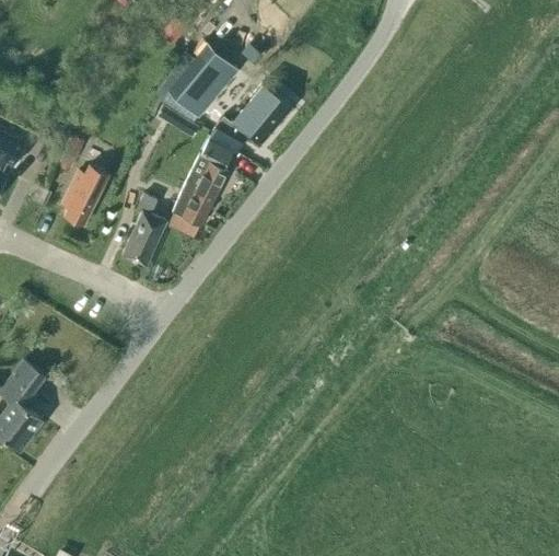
[(163,36),(176,46),(193,24),(179,14),(163,36)]
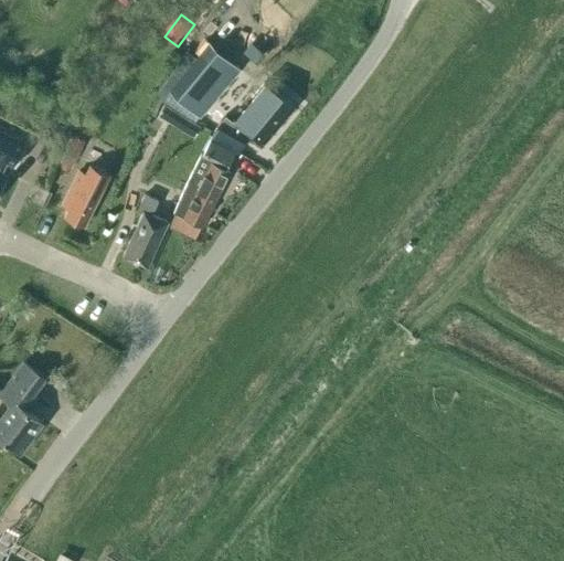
[(201,118),(241,71),(210,45),(170,93),(201,118)]
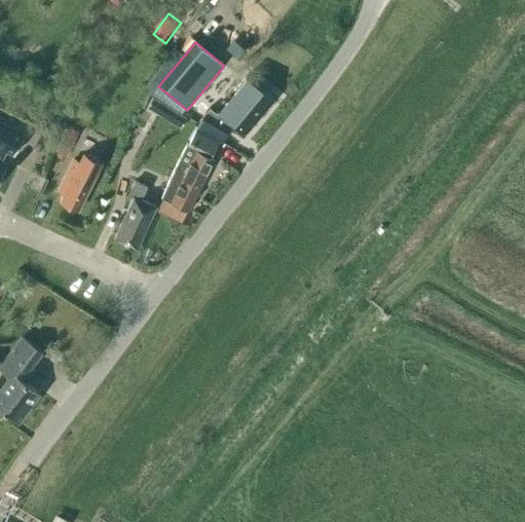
[(234,125),(247,137),(276,102),(250,79),(219,116),(215,120),(230,129),(234,125)]
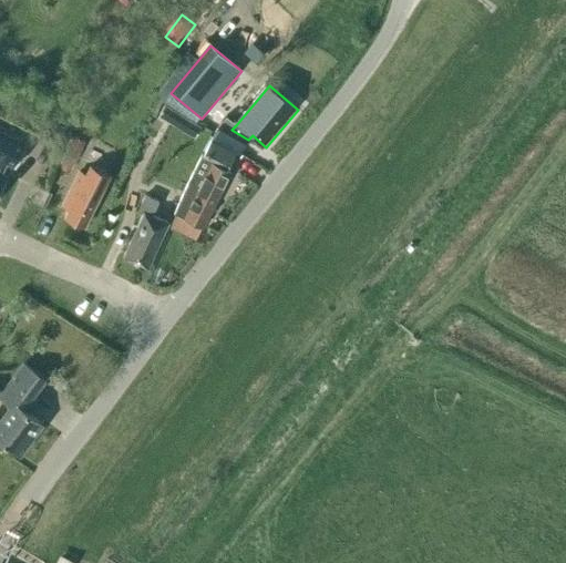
[(199,136),(203,130),(167,109),(163,115),(163,116),(198,139),(199,136)]
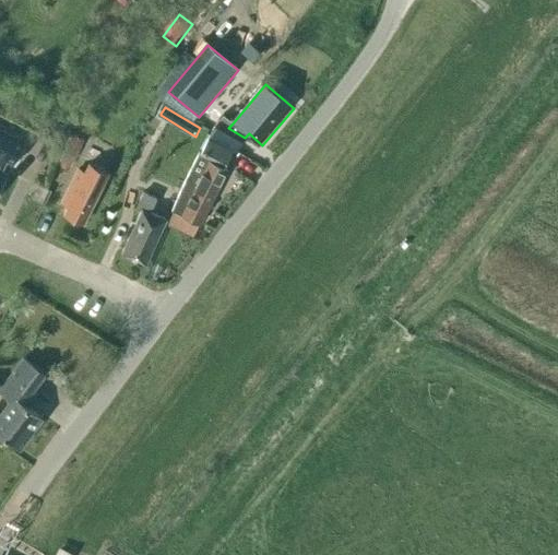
[(209,140),(233,154),(236,155),(246,139),(245,138),(228,128),(233,124),(223,115),(209,140)]
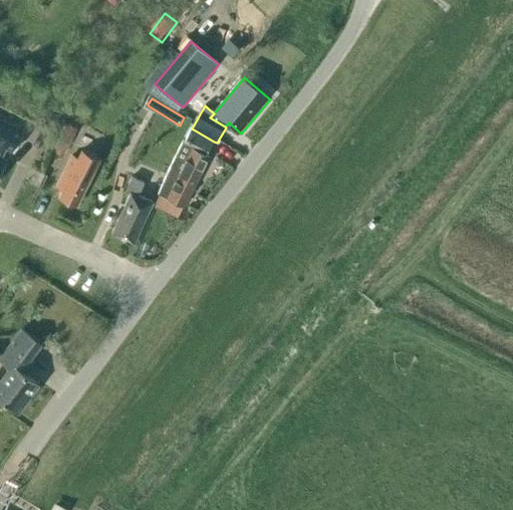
[(25,133),(0,119),(0,179),(8,163),(2,159),(7,149),(15,153),(25,133)]
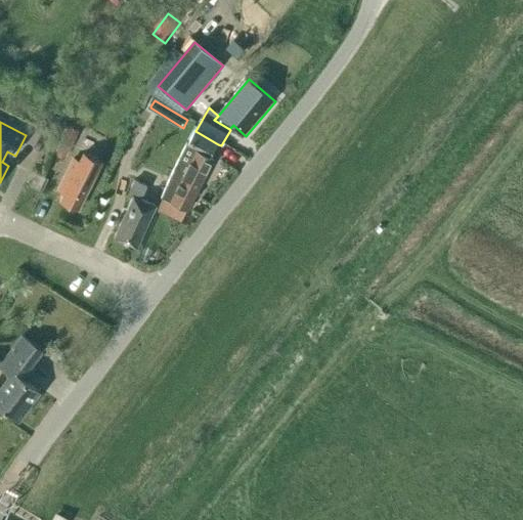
[(188,146),(211,160),(218,144),(195,131),(188,146)]
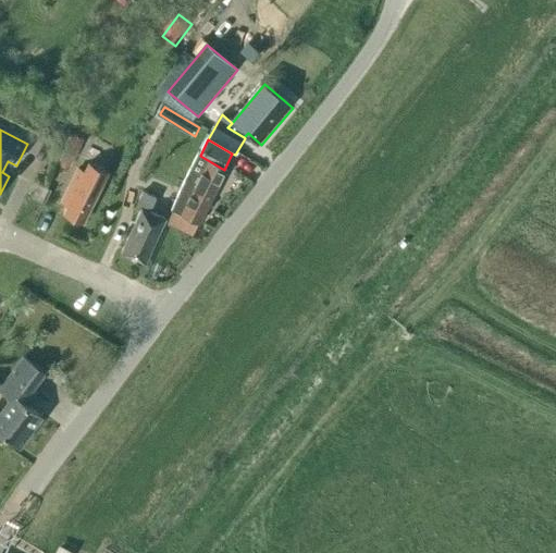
[(70,175),(79,157),(70,152),(61,171),(70,175)]
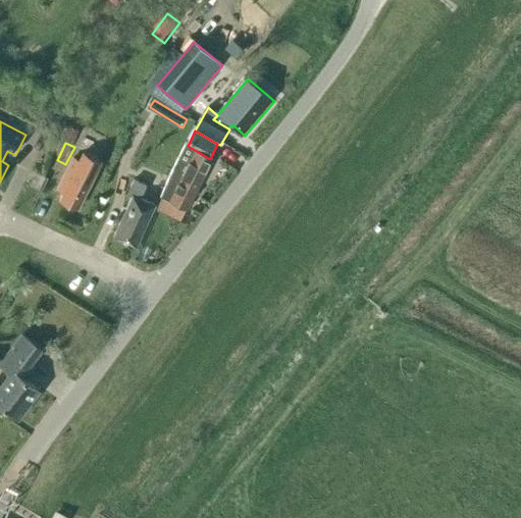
[(172,173),(161,199),(188,212),(213,161),(210,159),(188,146),(187,145),(172,173)]
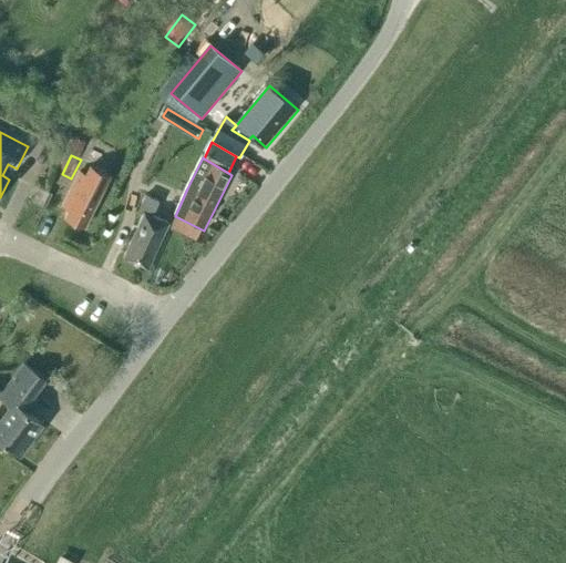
[(63,208),(69,212),(64,218),(88,229),(111,178),(90,169),(86,177),(80,174),(63,208)]
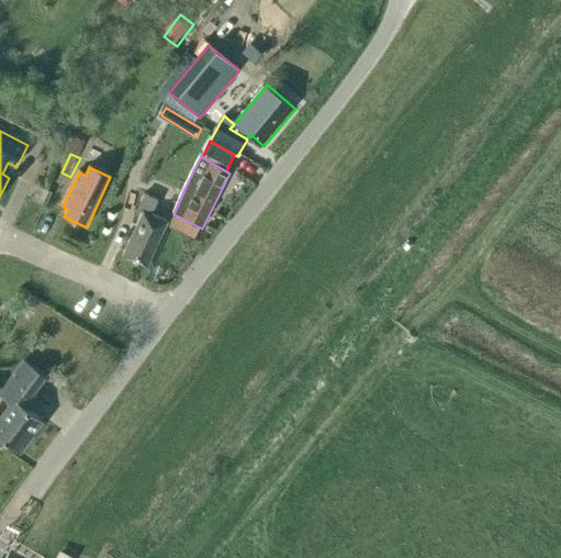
[(142,214),(121,260),(147,271),(168,223),(153,216),(158,202),(145,197),(137,212),(142,214)]
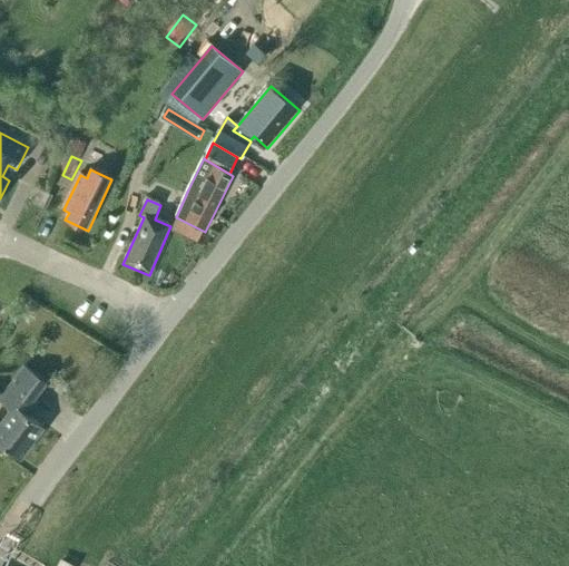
[(157,274),(151,288),(160,292),(167,279),(157,274)]
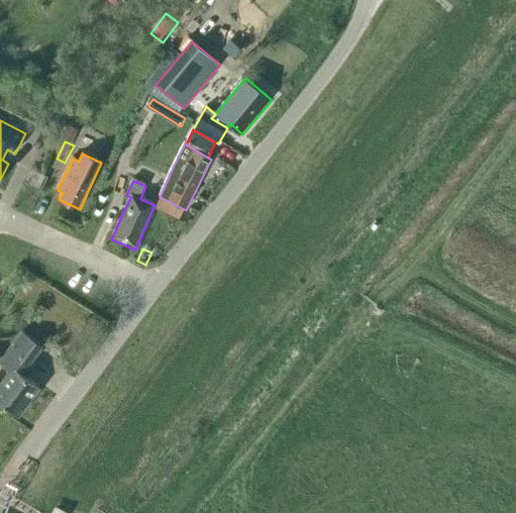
[(6,408),(18,417),(39,389),(22,376),(41,348),(22,333),(0,364),(0,365),(9,372),(0,383),(0,411),(2,413),(6,408)]
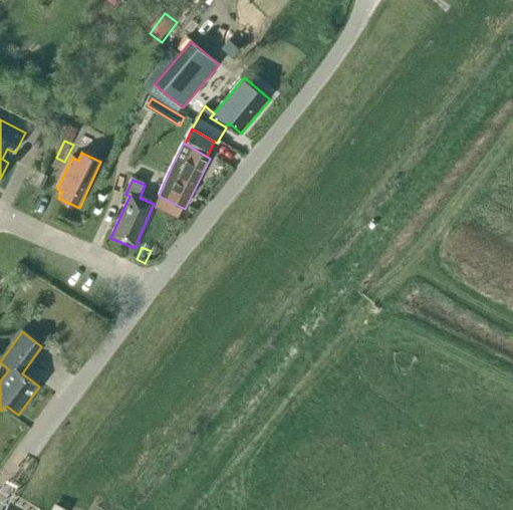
All buildings are outlined.
